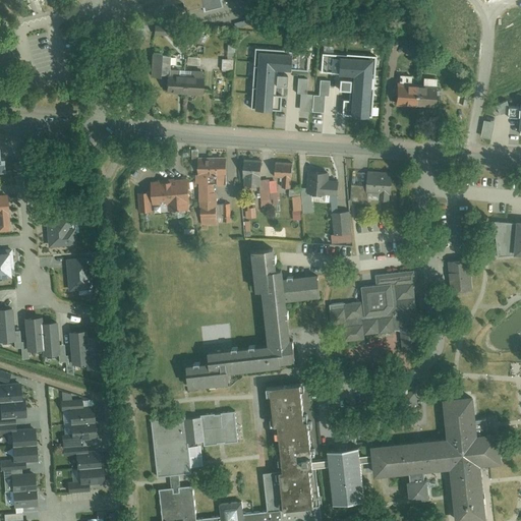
[(159,0),(163,16),(203,7),(200,0),(159,0)]
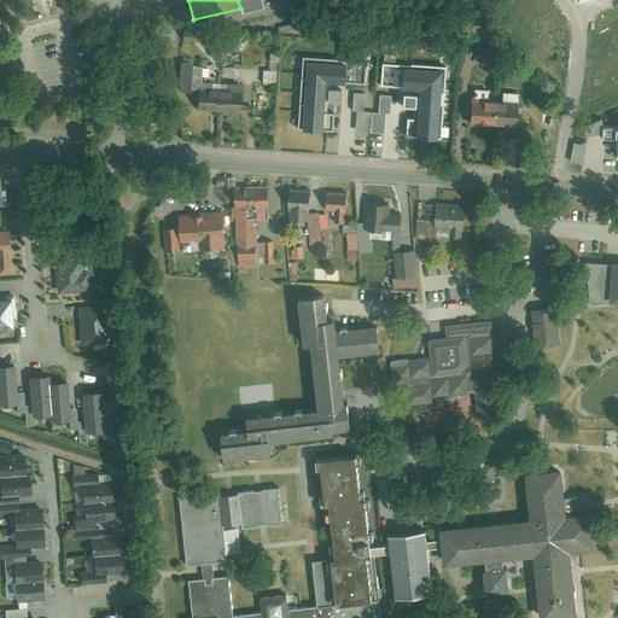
[(481,50),(478,65),(493,66),(495,51),(481,50)]
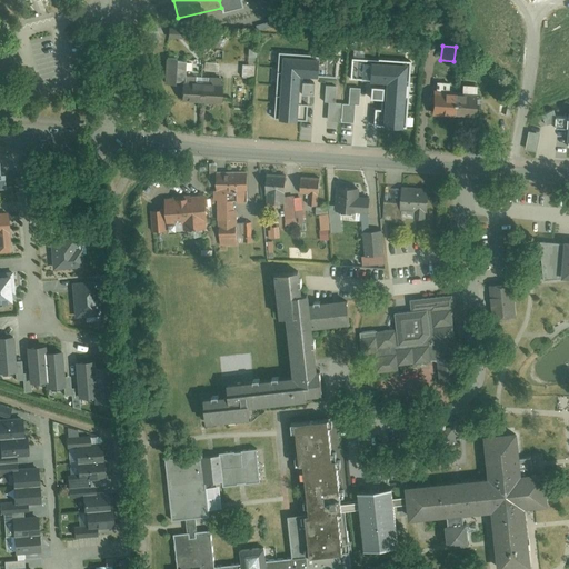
[(338,57),(279,52),(273,118),(306,120),(307,105),(300,103),(301,92),(312,93),(313,82),(302,81),(302,76),(336,78),(338,57)]
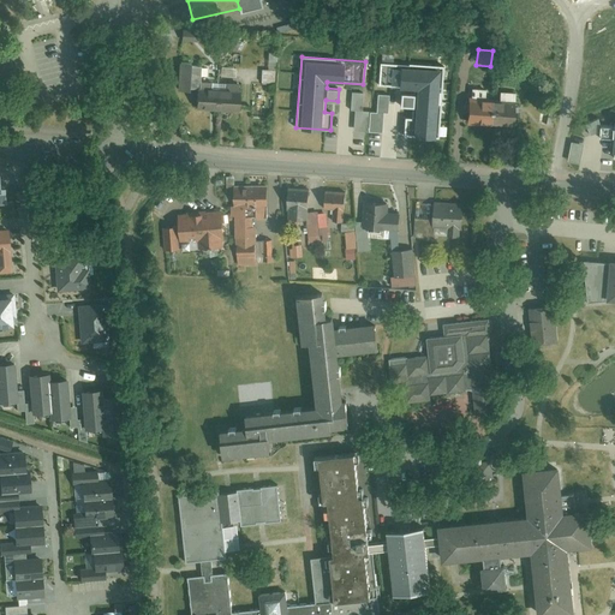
[(405,118),(404,135),(439,138),(443,67),(380,63),(378,85),(413,88),(413,93),(401,93),(400,105),(413,106),(412,119),(405,118)]
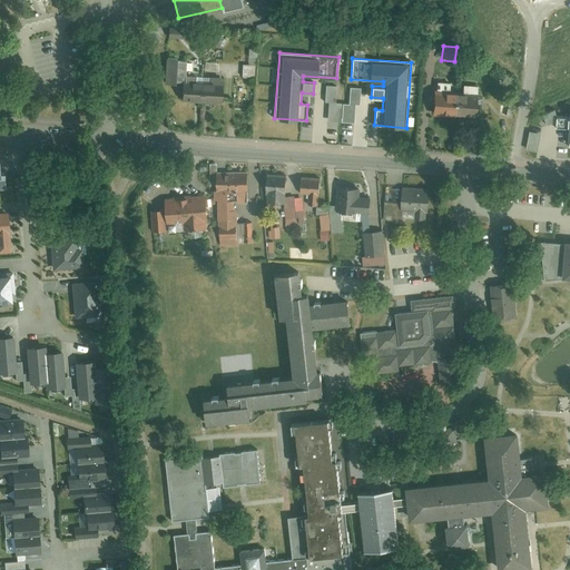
[(165,60),(164,84),(185,85),(186,61),(165,60)]
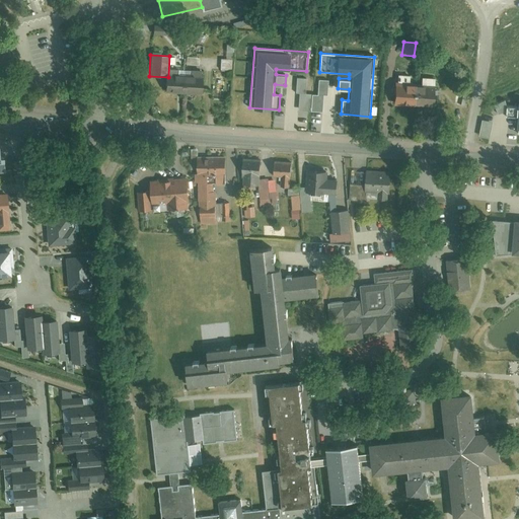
[(201,60),(187,58),(186,67),(199,69),(201,60)]
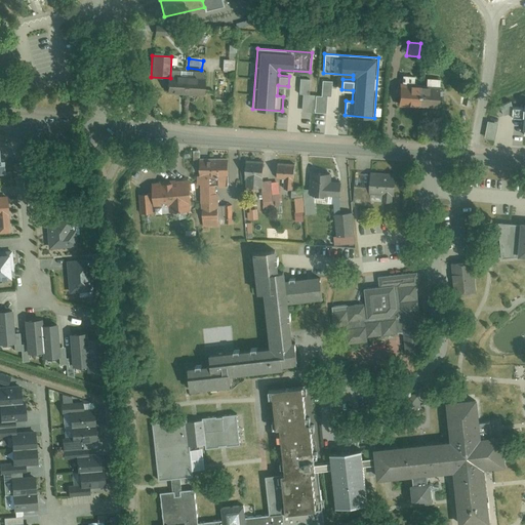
[(223,61),(221,73),(235,74),(236,62),(223,61)]
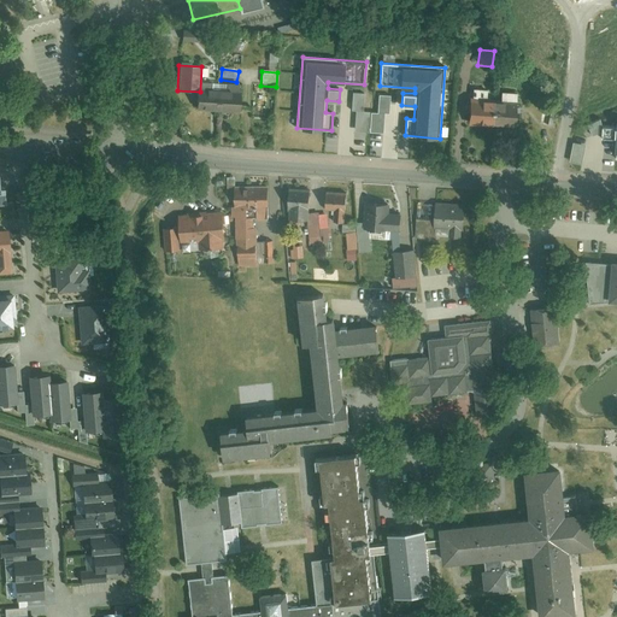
[(474,89),(471,123),(516,125),(518,92),(503,92),(503,103),(487,103),(488,90),(474,89)]
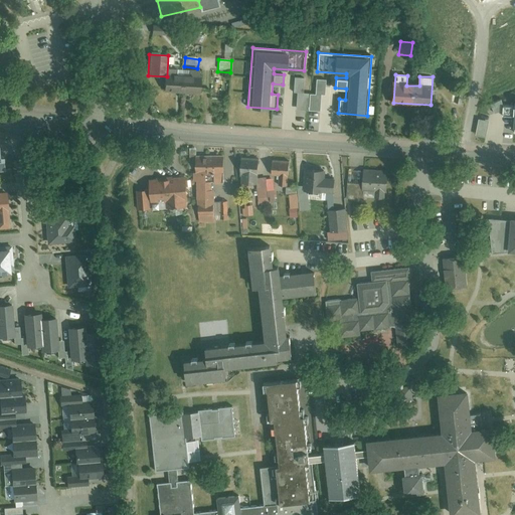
[(166,76),(165,92),(202,94),(203,79),(166,76)]
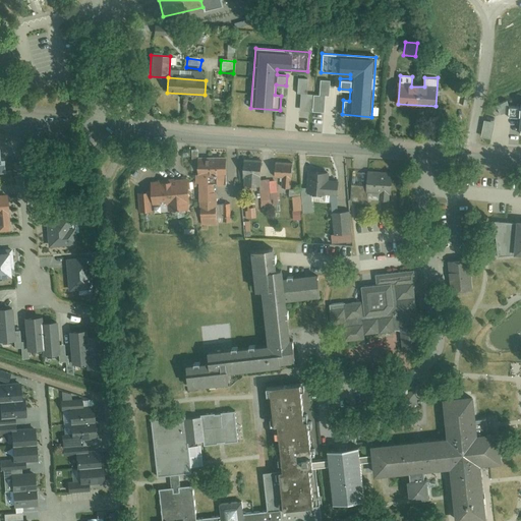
[(224,160),(199,160),(200,222),(217,222),(216,174),(224,173),(224,160)]
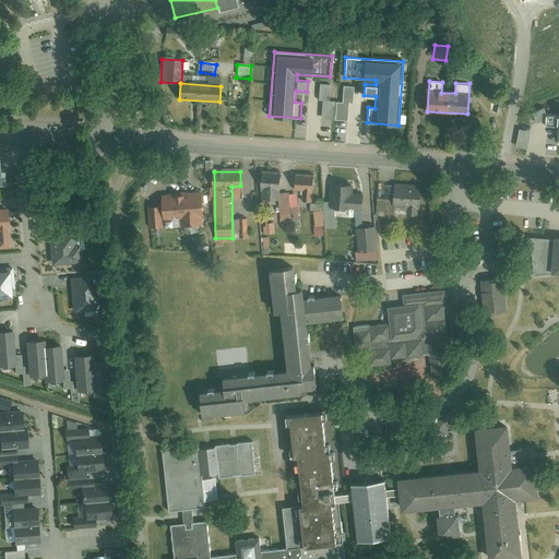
[(277,175),(260,175),(260,192),(264,193),(264,199),(276,199),(277,175)]
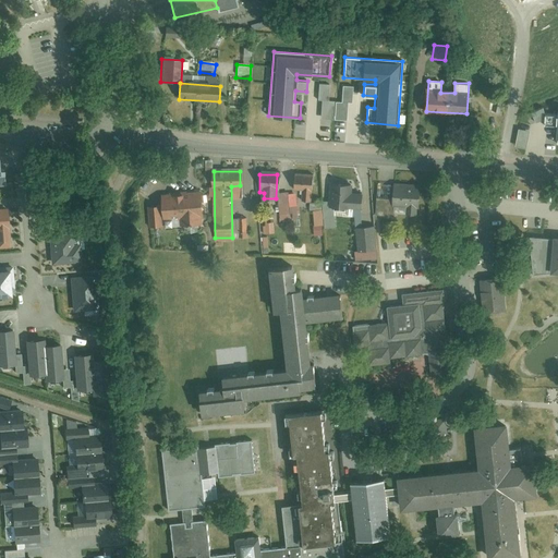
[(312,177),(293,177),(293,190),(303,191),(302,201),(308,201),(308,190),(312,190),(312,177)]
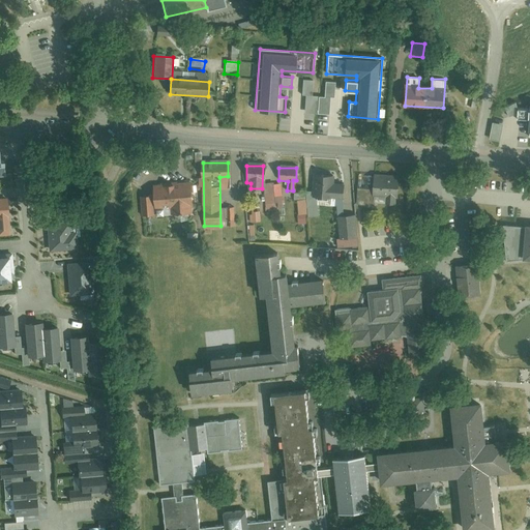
[(403,175),(358,174),(358,185),(374,185),(374,194),(383,194),(383,204),(402,205),(403,175)]
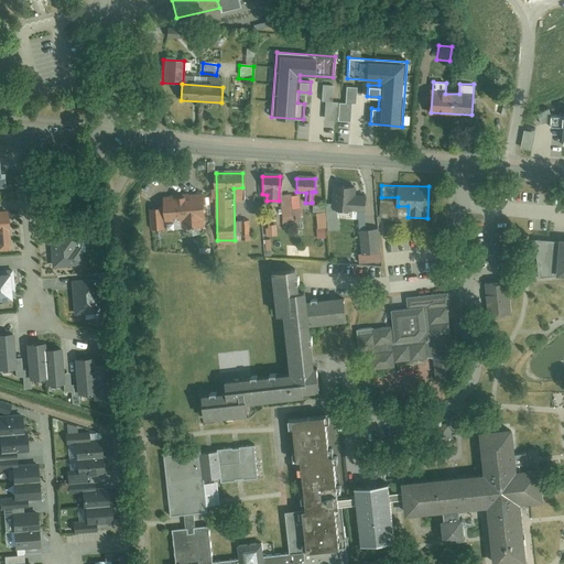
[(337,207),(327,207),(327,231),(339,230),(339,215),(368,214),(368,198),(355,198),(355,187),(336,188),(337,207)]
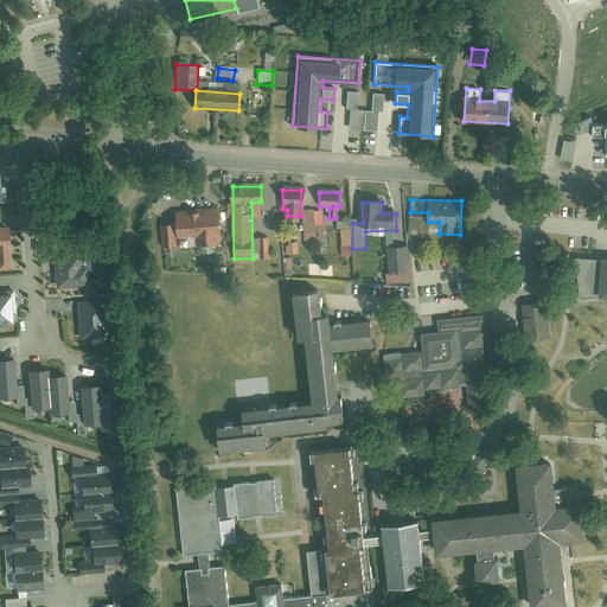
[(221,212),(179,215),(180,238),(199,238),(199,248),(217,247),(217,237),(222,237),(221,212)]
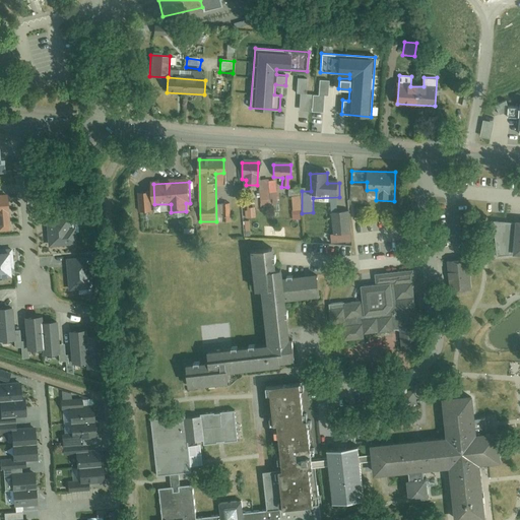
[(0,195),(0,232),(9,232),(7,195),(0,195)]
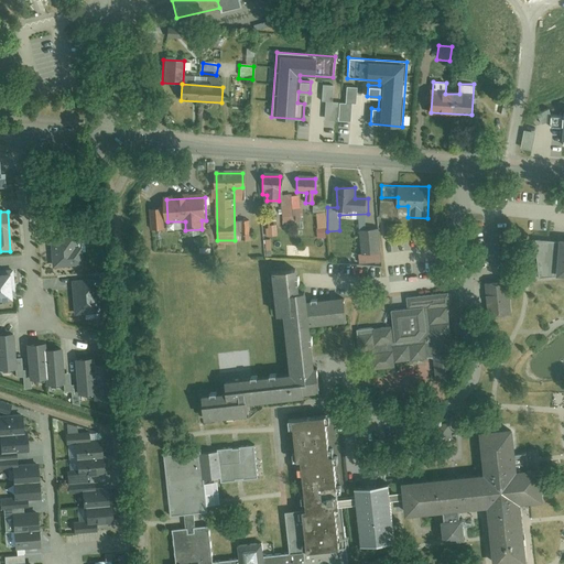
[(278,225),(264,226),(266,238),(278,237),(278,225)]
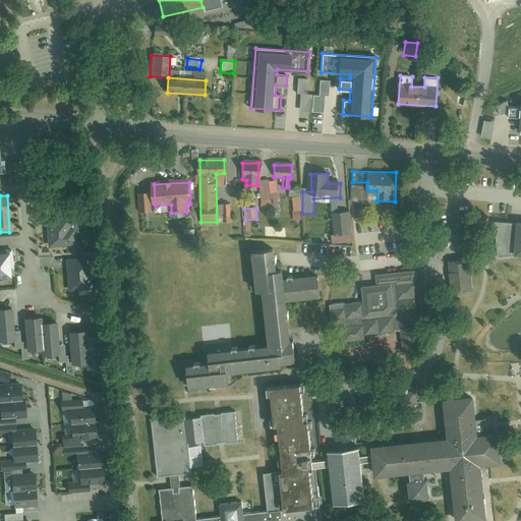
[(54,222),(45,222),(47,248),(75,246),(74,229),(69,229),(68,222),(81,221),(81,210),(53,212),(54,222)]
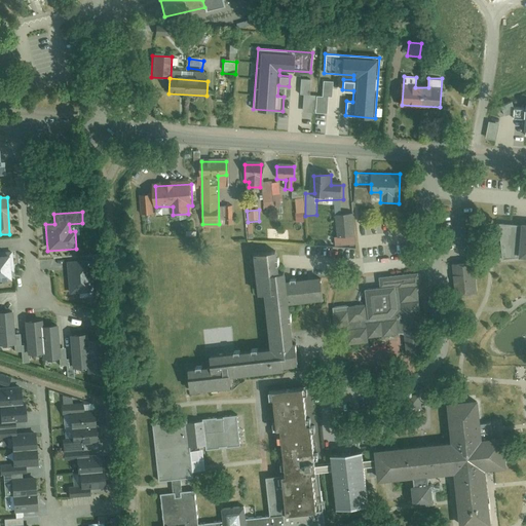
[(350,218),(338,218),(339,237),(334,238),(334,246),(351,245),(350,218)]
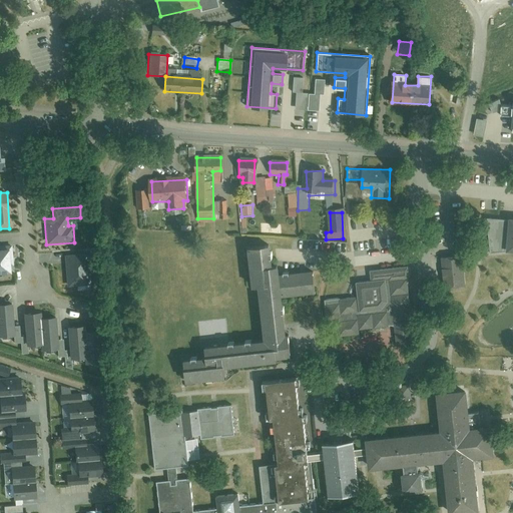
[(512,215),(507,215),(507,217),(485,216),(488,252),(510,250),(509,248),(512,248),(512,215)]
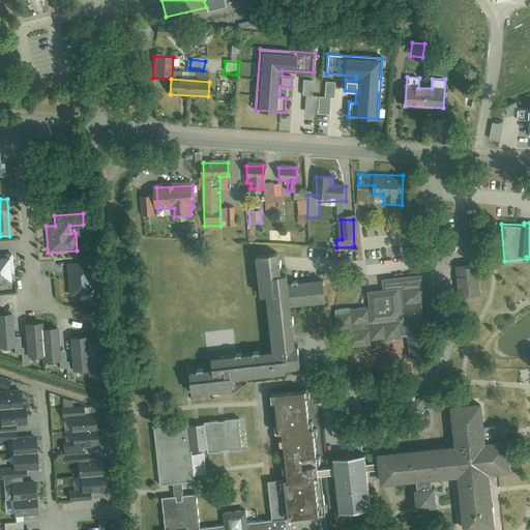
[(188,366),(190,392),(233,388),(232,378),(286,373),(285,367),(300,366),(297,342),(295,342),(292,305),(326,302),(324,276),(292,280),(289,280),(288,271),(281,272),(278,249),(255,252),(259,294),(265,294),(270,345),(208,351),(210,364),(188,366)]
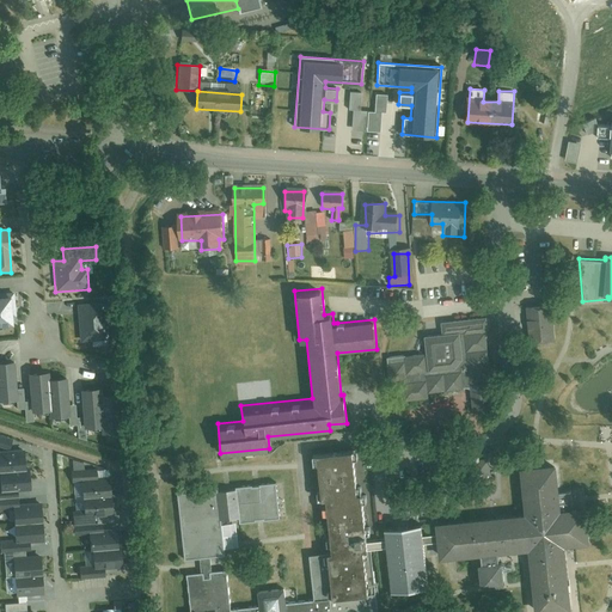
[(0,328),(12,328),(10,294),(0,294),(0,328)]
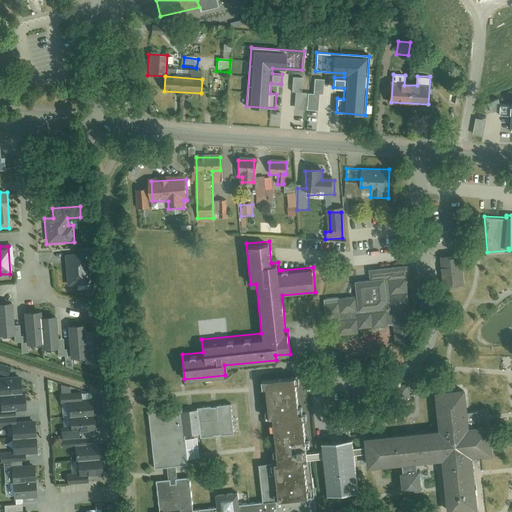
[(68,256),(64,257),(66,288),(89,286),(88,256),(96,256),(96,248),(67,250),(68,256)]
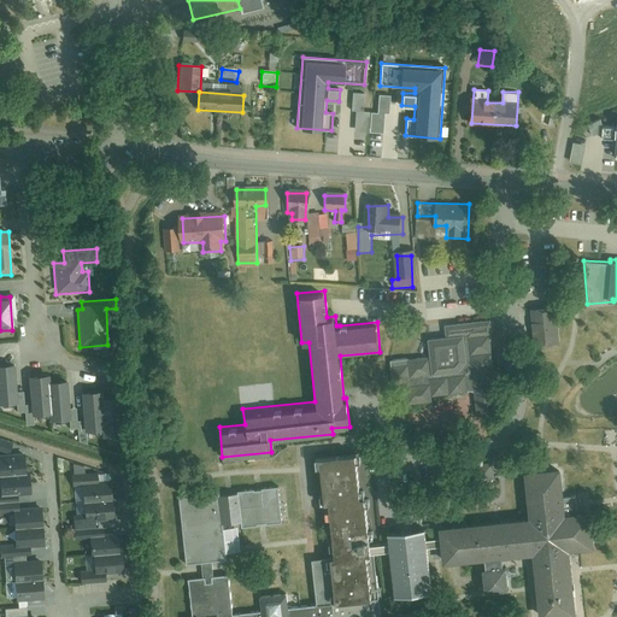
[(529,306),(530,325),(533,346),(562,344),(558,304),(529,306)]
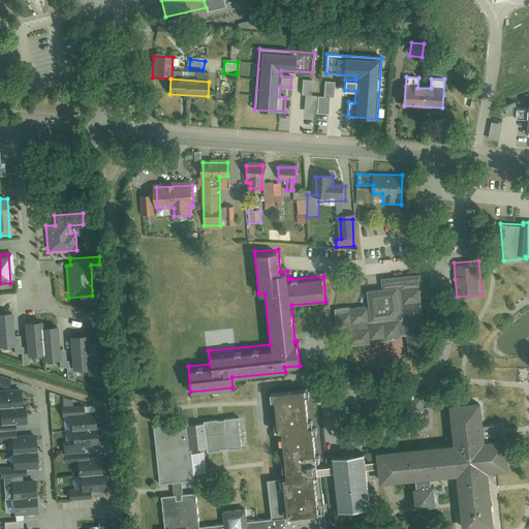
[(435,321),(434,300),(432,271),(417,272),(418,275),(380,278),(381,288),(367,289),(368,306),(333,308),(336,347),(371,345),(370,340),(386,339),(386,342),(400,341),(400,337),(406,337),(408,356),(428,355),(426,321),(435,321)]
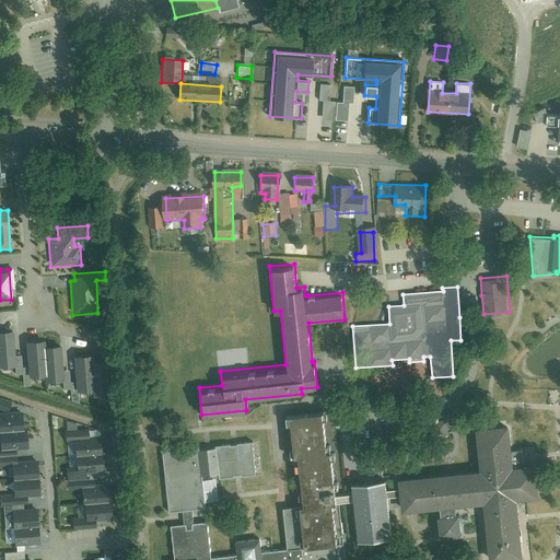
[(13,335),(0,335),(0,370),(15,370),(14,358),(13,335)]
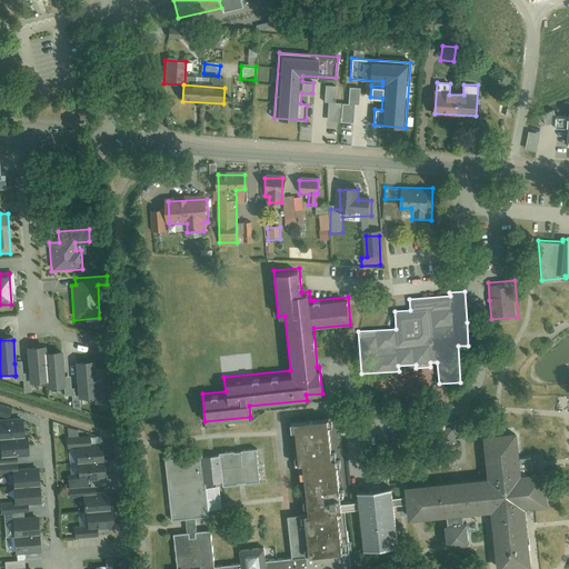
[(43,349),(26,350),(28,375),(28,386),(30,386),(46,385),(43,356),(43,349)]
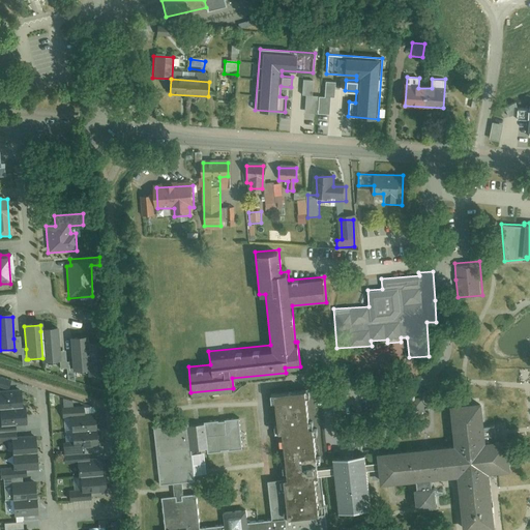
[(57,330),(40,331),(42,358),(42,365),(59,364),(58,352),(57,330)]
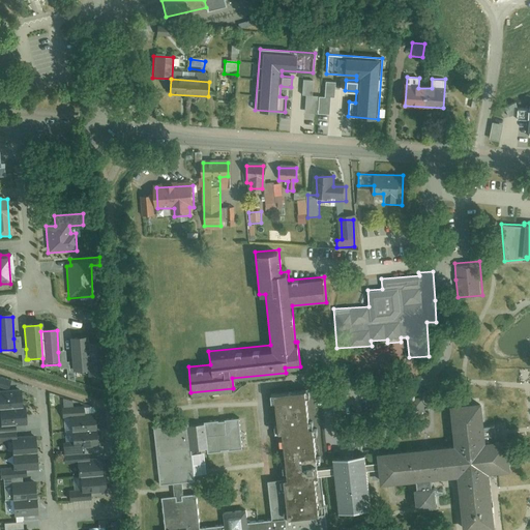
[(20,339),(13,339),(15,350),(15,356),(21,356),(22,366),(28,366),(28,359),(26,359),(26,349),(21,350),(20,339)]
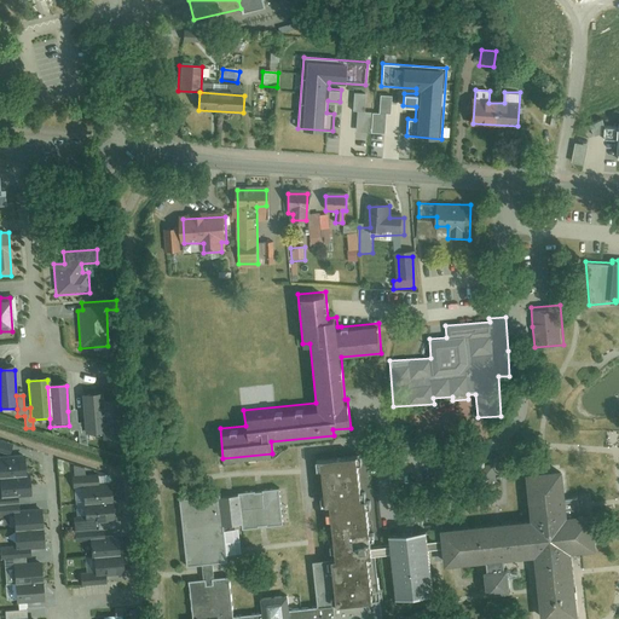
[(100,397),(81,397),(84,424),(84,437),(86,437),(102,435),(102,403),(100,397)]
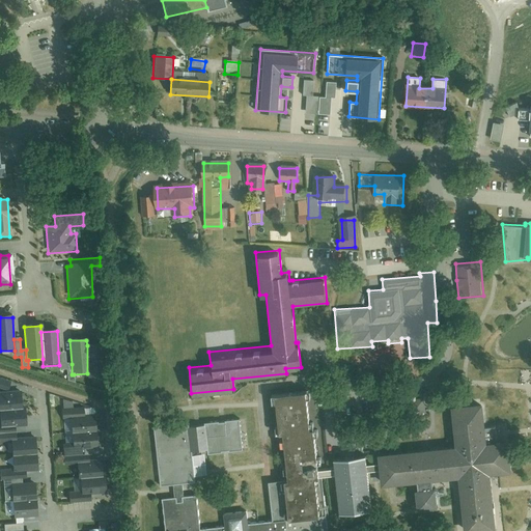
[(103,345),(87,345),(87,373),(88,380),(104,379),(104,365),(103,345)]
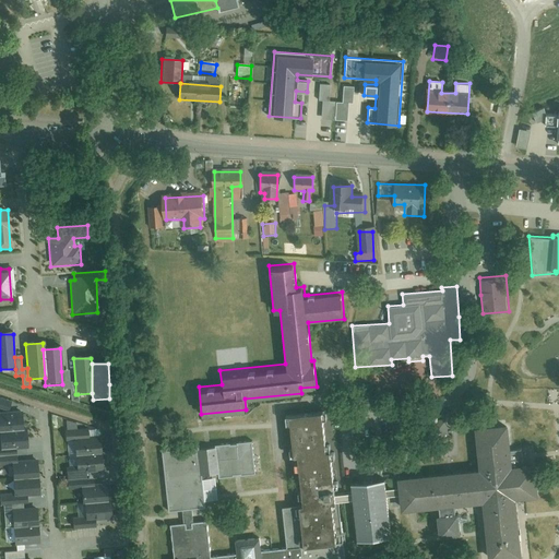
[(69,371),(61,371),(62,384),(62,390),(70,390),(71,405),(79,405),(78,394),(75,394),(75,383),(69,383),(69,371)]
